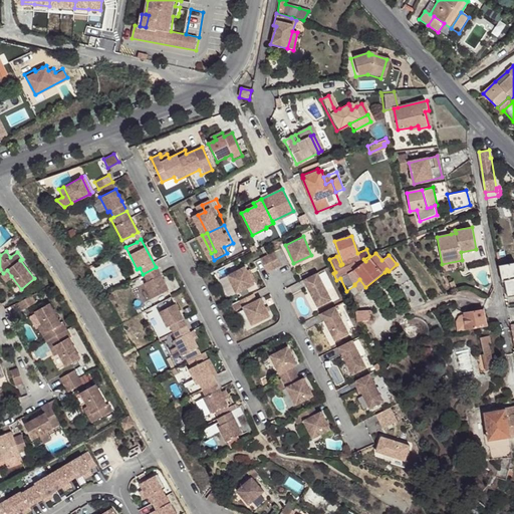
[(274,251),(267,254),(274,267),(281,264),(274,251)]
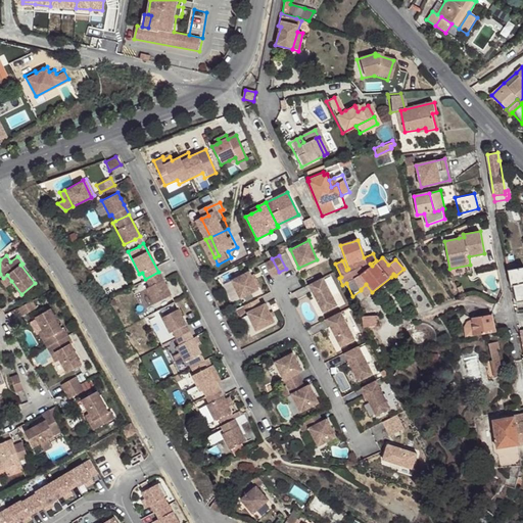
[(272,258),(265,263),(272,276),(279,272),(272,258)]
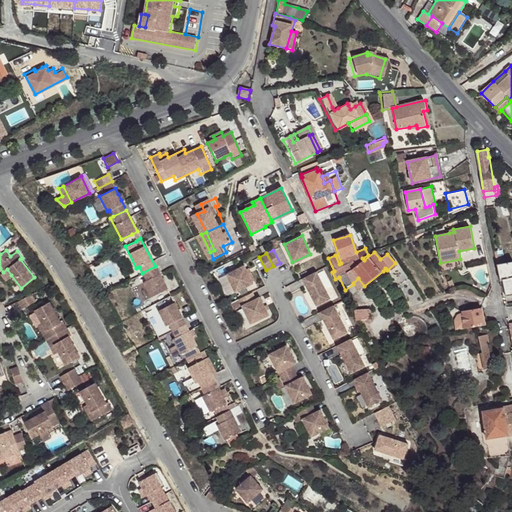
[(511,260),(497,264),(500,281),(503,280),(506,296),(511,295),(511,260)]
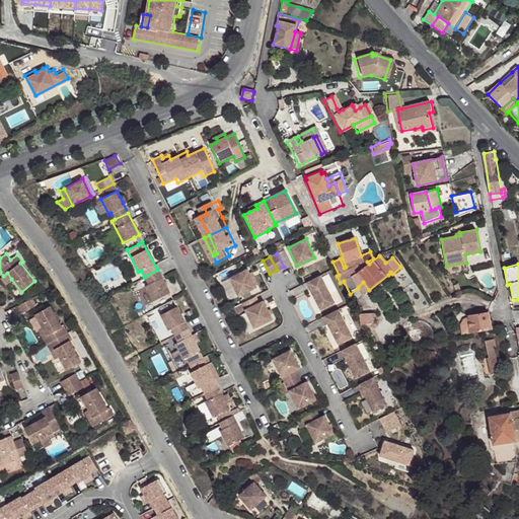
[(247,268),(229,277),(238,295),(256,286),(247,268)]
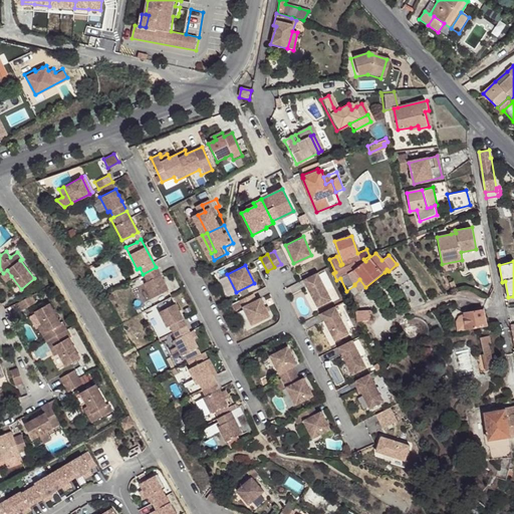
[(156,267),(143,274),(146,281),(143,282),(151,297),(167,289),(156,267)]
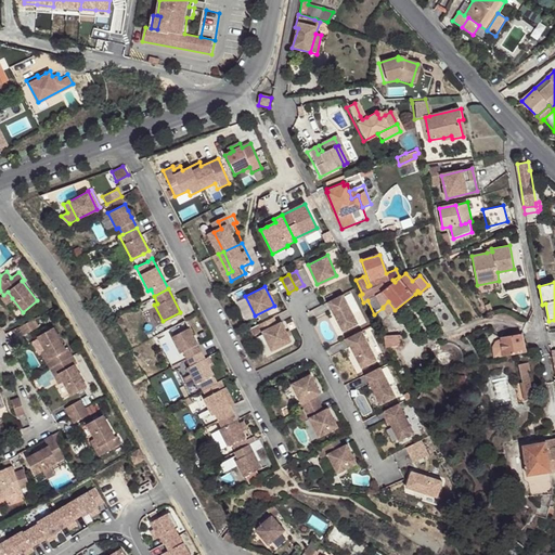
[(8,292),(3,295),(0,297),(5,304),(12,298),(8,292)]
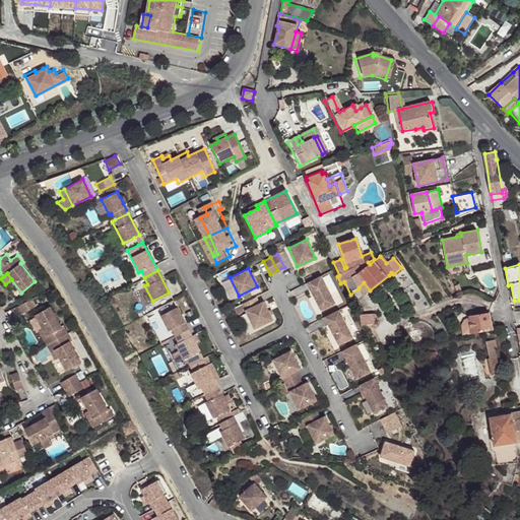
[(321,275),(307,282),(321,310),(335,303),(321,275)]
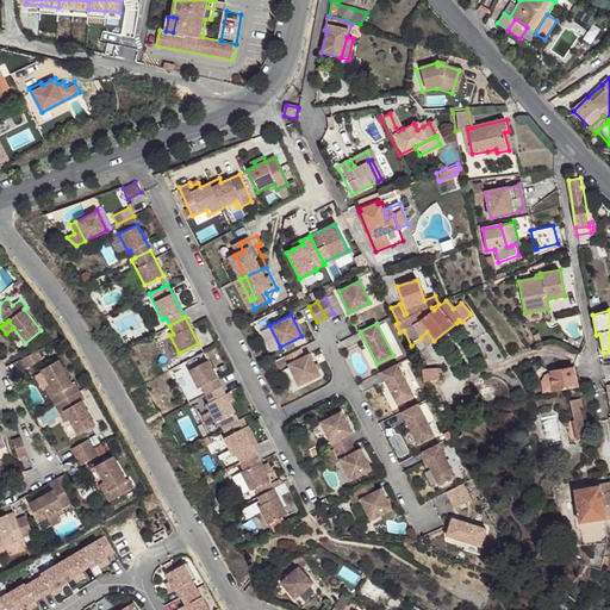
[(280,347),(269,325),(260,330),(271,350),(280,347)]
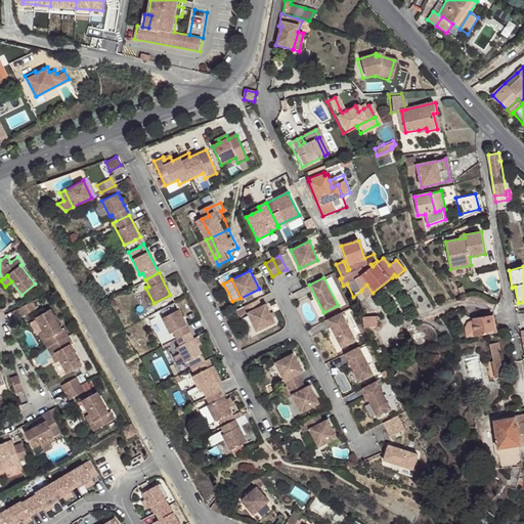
[(16,301),(22,298),(13,286),(8,289),(16,301)]
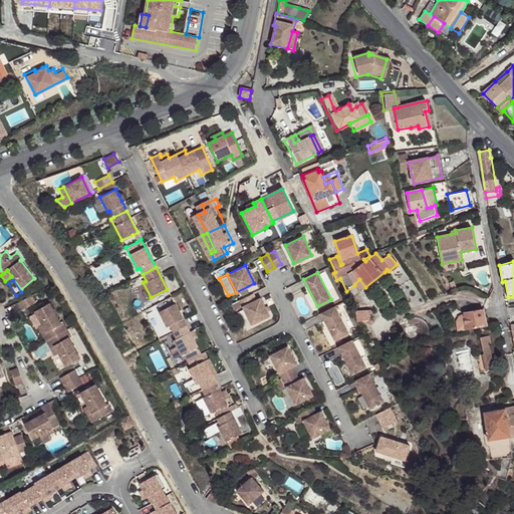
[(252,292),(239,299),(242,306),(251,324),(269,315),(260,297),(256,299),(252,292)]
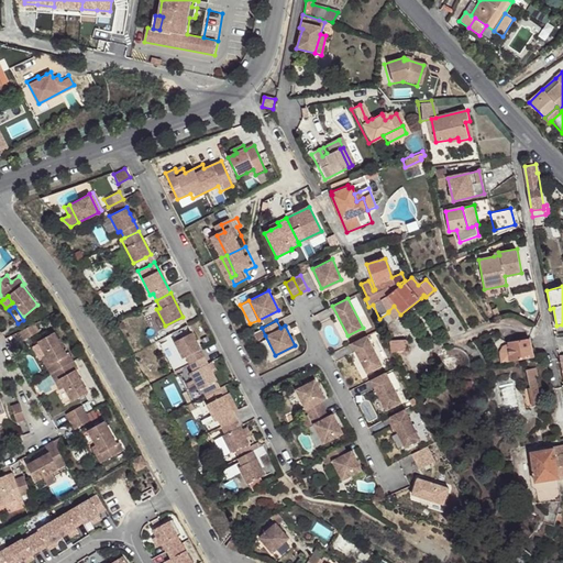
[(34,323),(19,332),(23,339),(39,331),(34,323)]
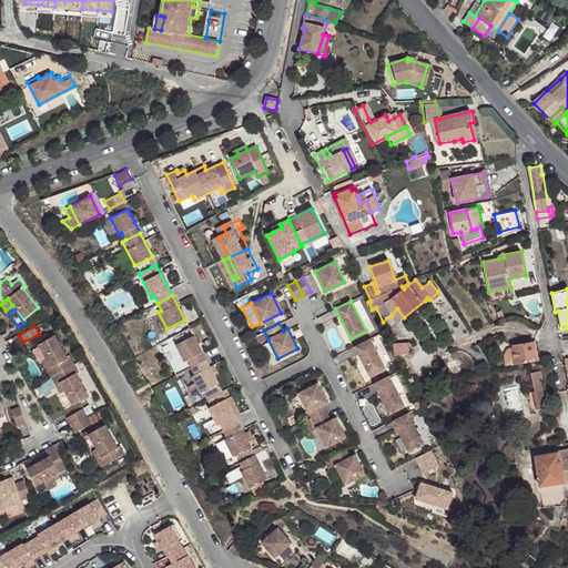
[(267,338),(264,331),(255,334),(259,343),(267,338)]
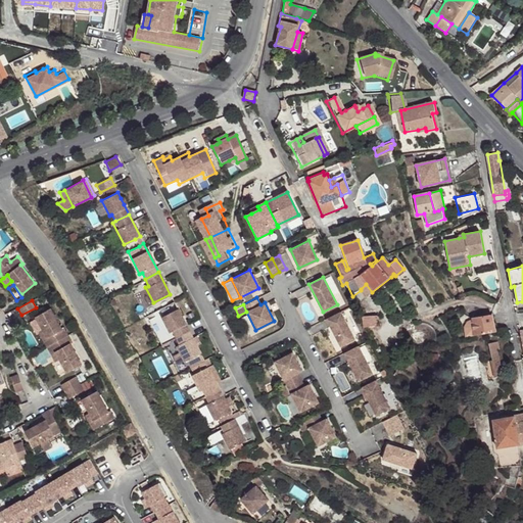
[(43,340),(47,347),(68,335),(64,328),(61,329),(50,308),(36,317),(43,330),(47,337),(43,340)]
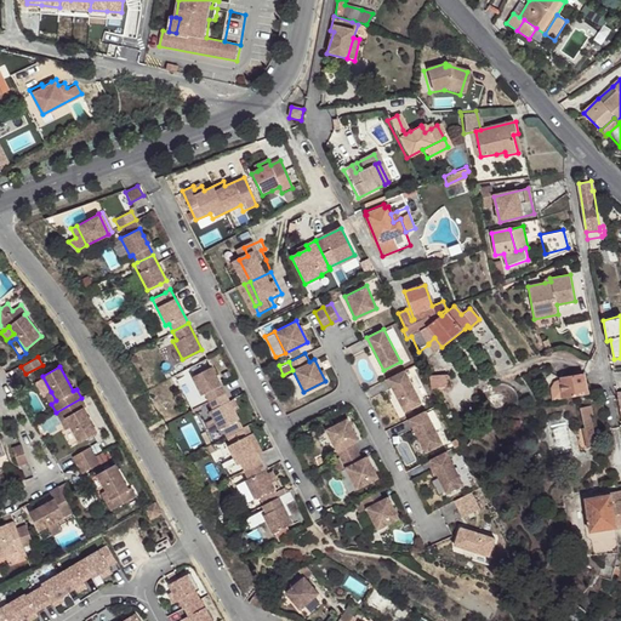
[(209,402),(224,393),(211,366),(192,376),(201,396),(204,393),(209,402)]
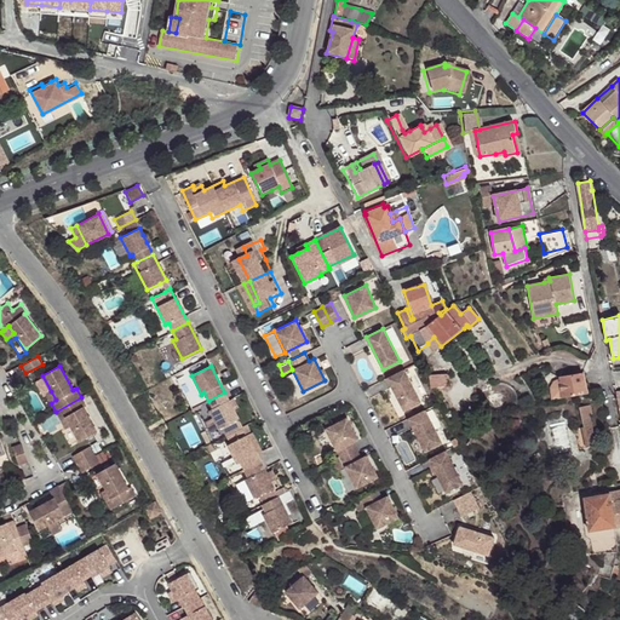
[(403,368),(386,377),(403,409),(420,401),(403,368)]
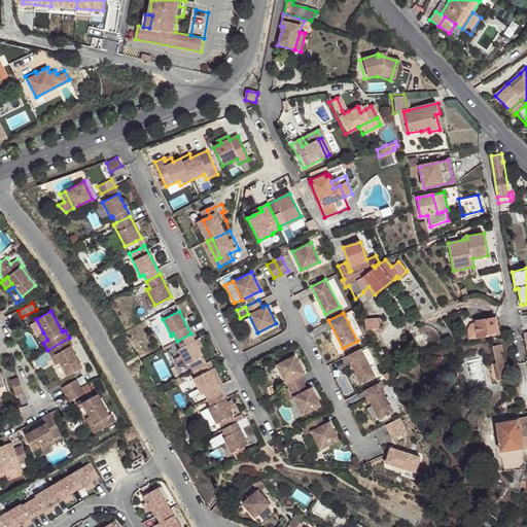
[(478,338),(499,334),(497,325),(495,317),(473,320),(478,338)]
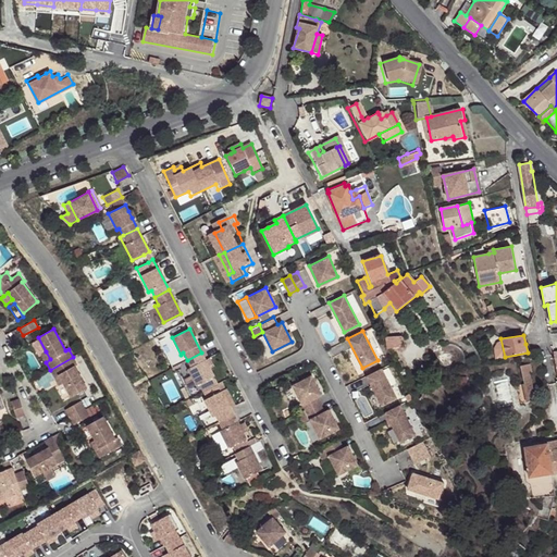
[(386,338),(387,349),(399,347),(401,346),(403,338),(401,337),(386,338)]
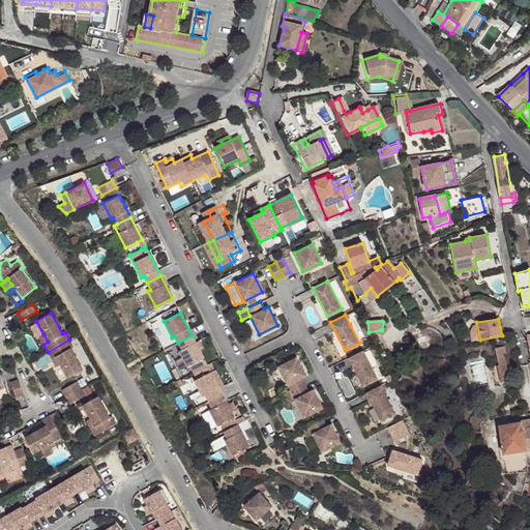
[(38,337),(43,345),(48,342),(43,334),(38,337)]
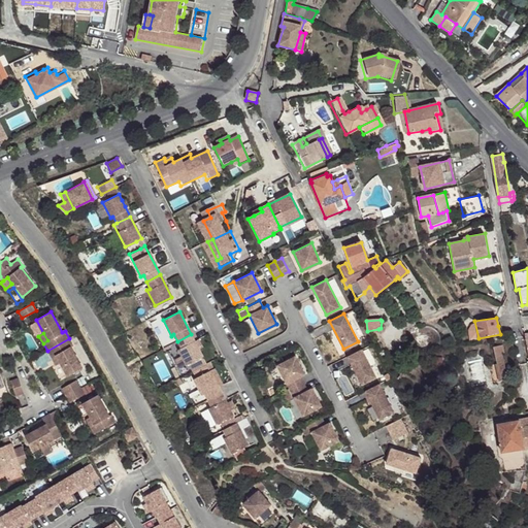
[(206,363),(191,334),(177,341),(180,348),(177,349),(190,371),(191,371),(206,363)]
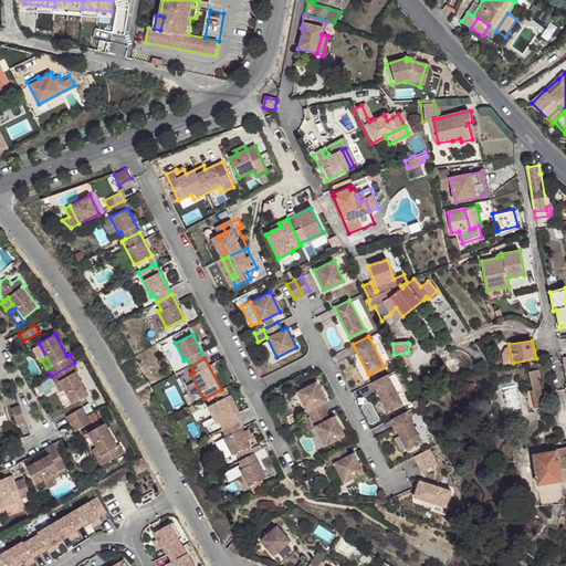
[(526,364),(537,408),(544,406),(535,368),(541,367),(540,360),(526,364)]
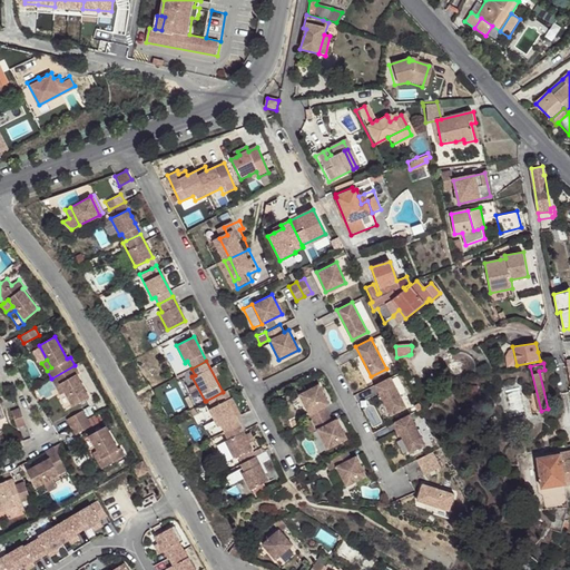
[(75,365),(51,379),(56,386),(60,384),(65,392),(72,406),(89,397),(76,375),(78,374),(75,365)]
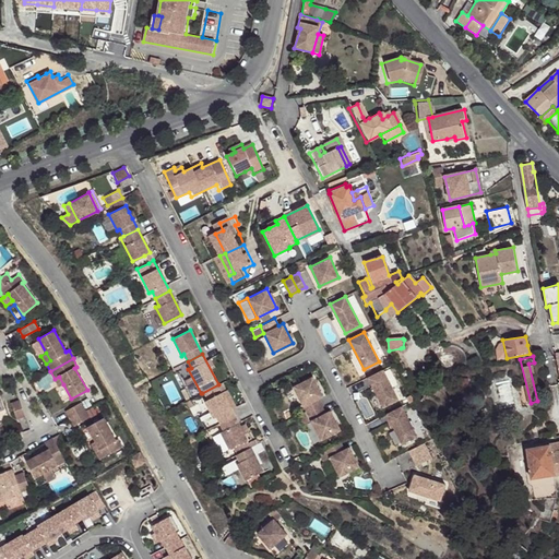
[(382,369),(367,377),(382,406),(397,399),(382,369)]
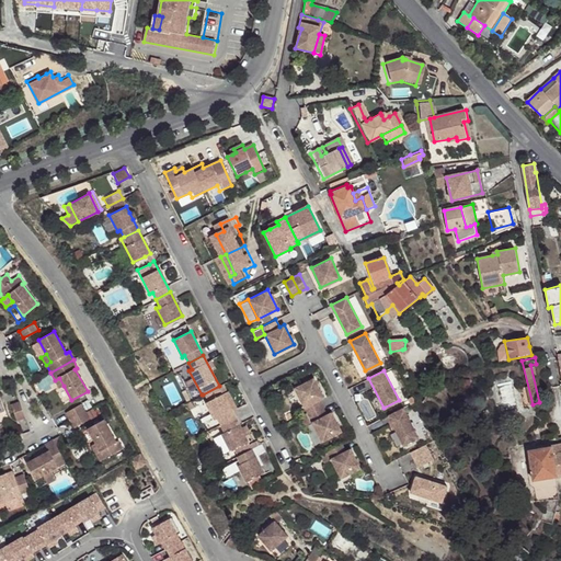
[(59,378),(55,380),(59,388),(64,386),(59,378)]
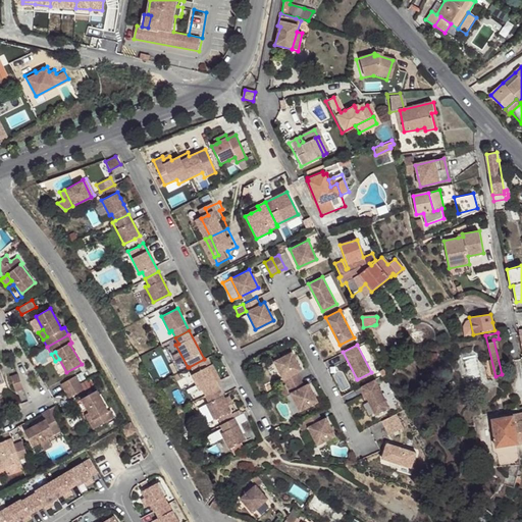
[(273,361),(286,385),(300,378),(297,372),(301,369),(292,352),(273,361)]
